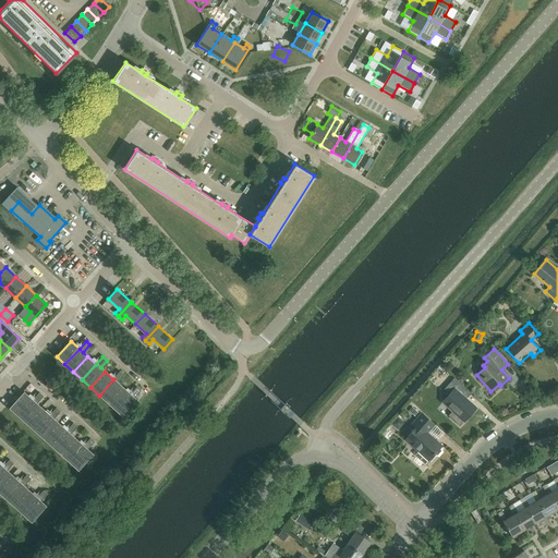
[(99,396),(107,403),(122,387),(117,383),(123,375),(120,372),(113,379),(99,396)]
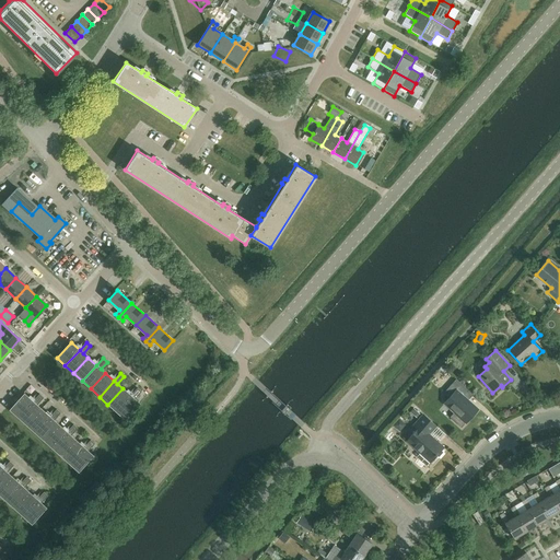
[(469,392),(456,380),(443,394),(448,399),(444,404),(454,412),(450,418),(462,428),(466,423),(478,410),(464,398),(469,392)]
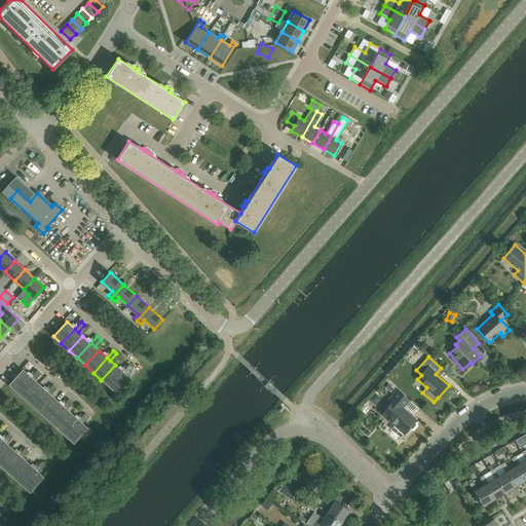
[(122,372),(115,365),(101,380),(109,387),(122,372)]
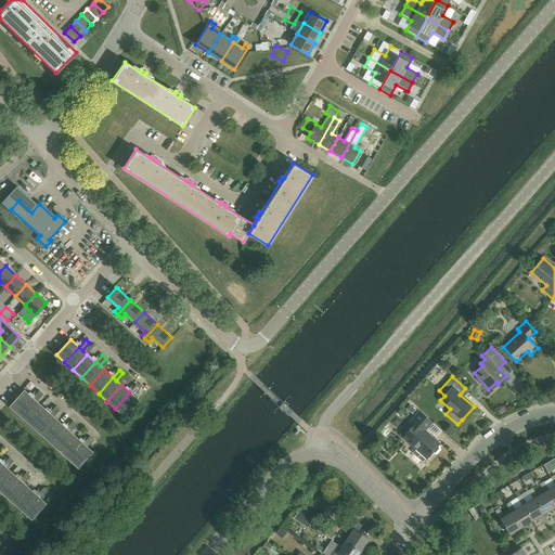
[(136,385),(129,392),(115,409),(124,416),(138,400),(133,396),(139,388),(136,385)]
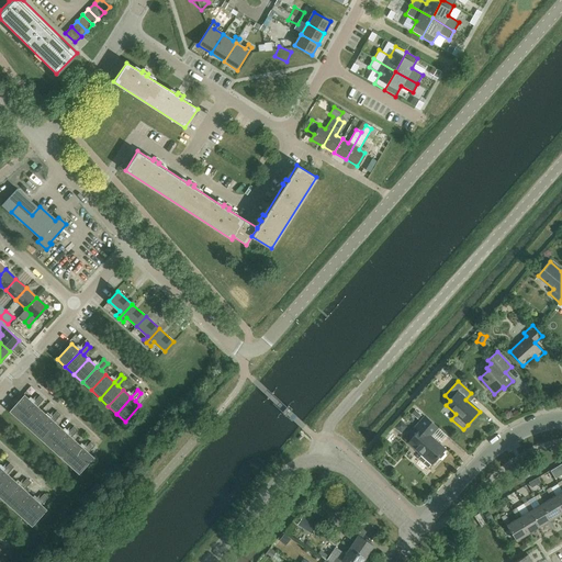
[(19,419),(33,403),(24,395),(10,412),(19,419)]
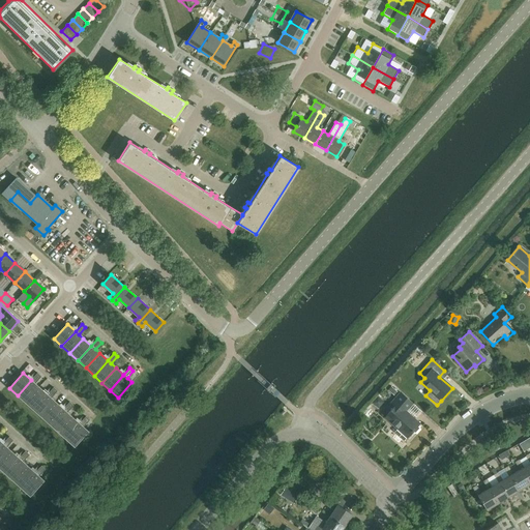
[(18,395),(26,403),(39,387),(35,384),(41,377),(37,374),(31,380),(18,395)]
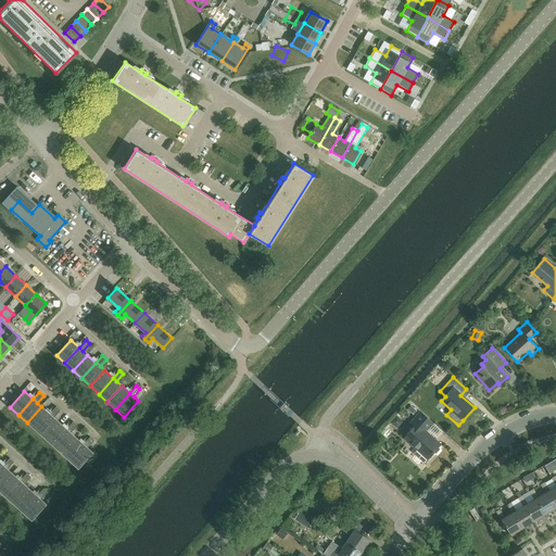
[(287,399),(279,407),(283,412),(292,403),(287,399)]
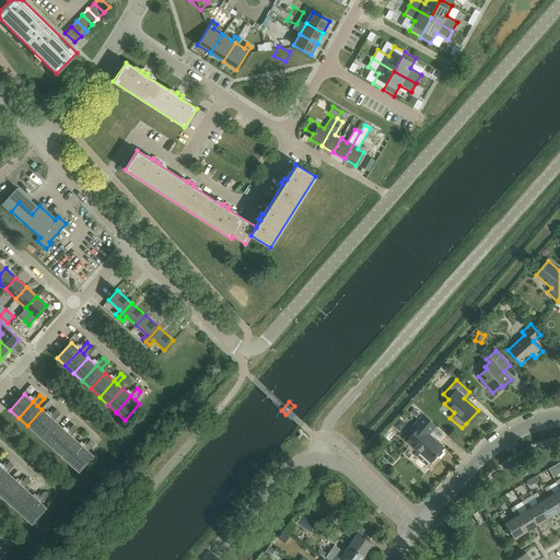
[(49,417),(42,409),(27,426),(35,433),(50,418),(49,417)]
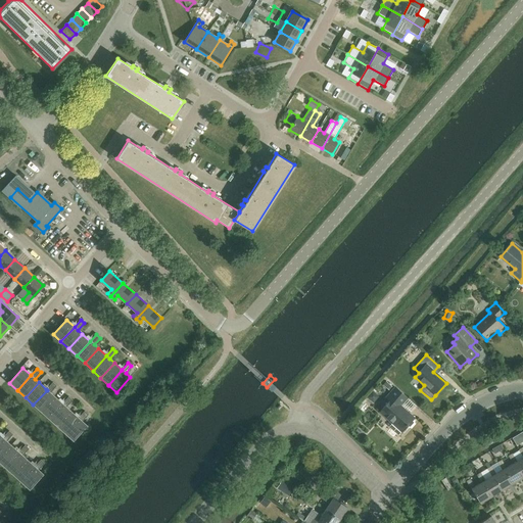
[(33,405),(41,412),(55,396),(50,392),(56,386),(53,383),(46,389),(47,390),(33,405)]
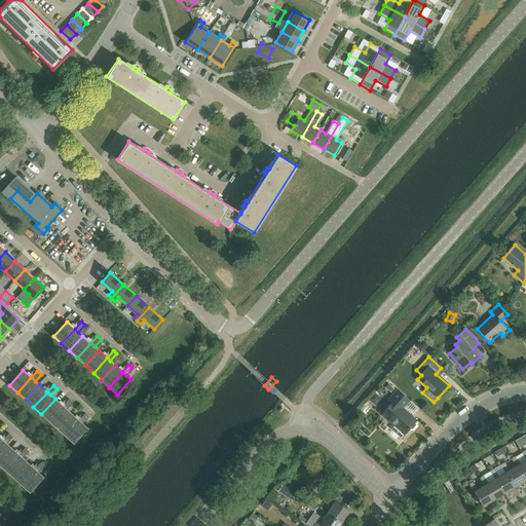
[(409,401),(397,389),(388,399),(392,403),(382,415),(395,425),(391,429),(401,438),(416,420),(403,408),(409,401)]
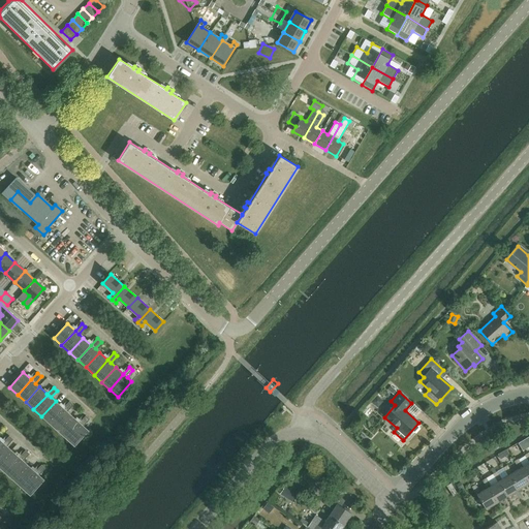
[(56,401),(41,416),(50,424),(63,408),(56,401)]
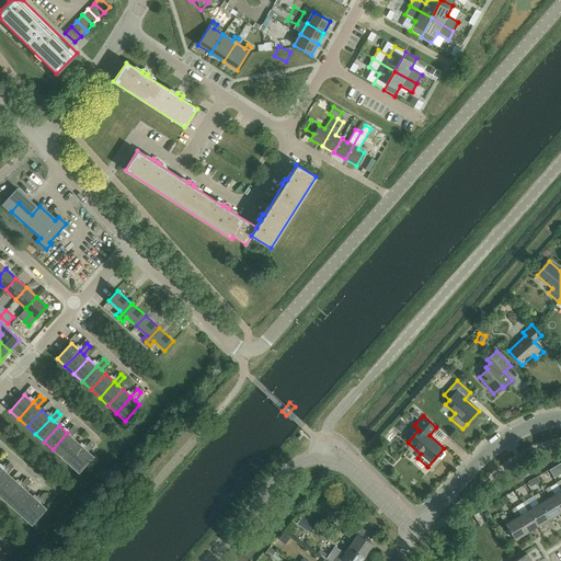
[(53,449),(61,457),(76,441),(71,436),(78,430),(73,426),(67,433),(53,449)]
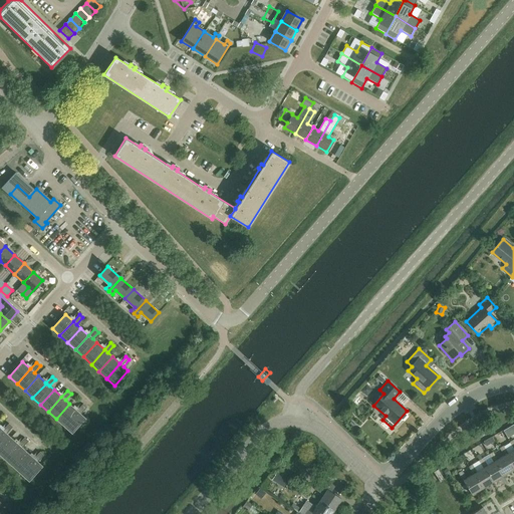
[(69,404),(56,419),(64,426),(77,411),(69,404)]
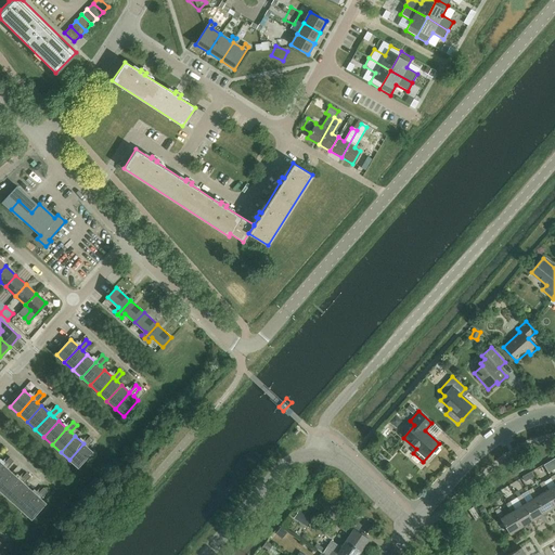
[(90,436),(84,443),(69,460),(77,467),(92,452),(87,447),(93,440),(90,436)]
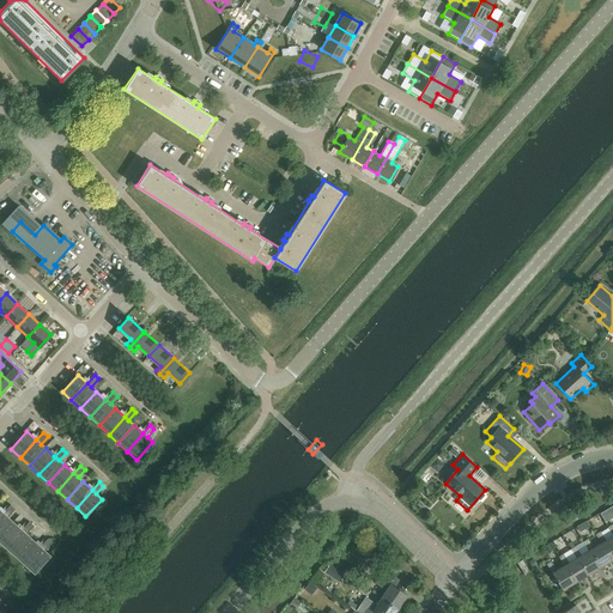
[(0,517),(0,535),(13,522),(7,517),(14,510),(10,505),(4,514),(0,517)]
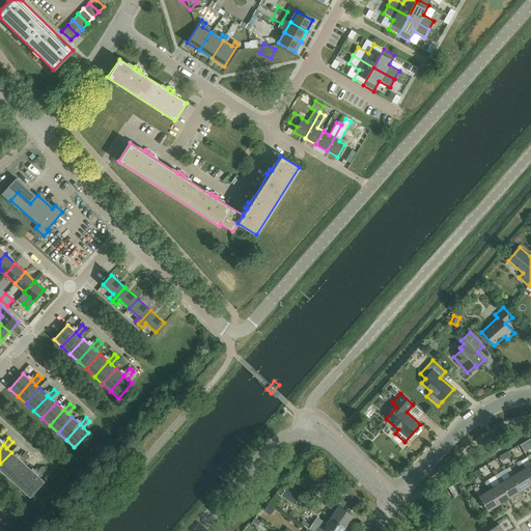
[(19,459),(11,452),(0,464),(0,469),(5,475),(19,459)]
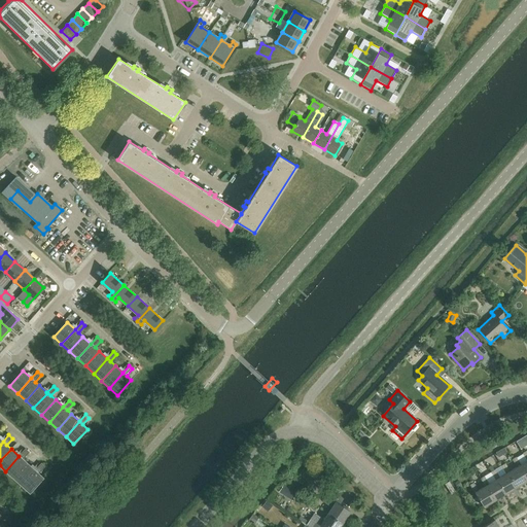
[(5,471),(13,479),(27,463),(23,459),(28,453),(25,449),(19,456),(5,471)]
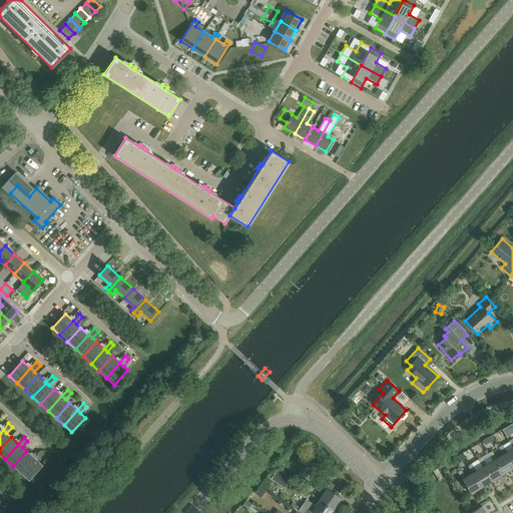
[(504,454),(512,469),(512,468),(512,448),(512,449),(506,452),(502,445),(498,448),(502,455),(504,454)]
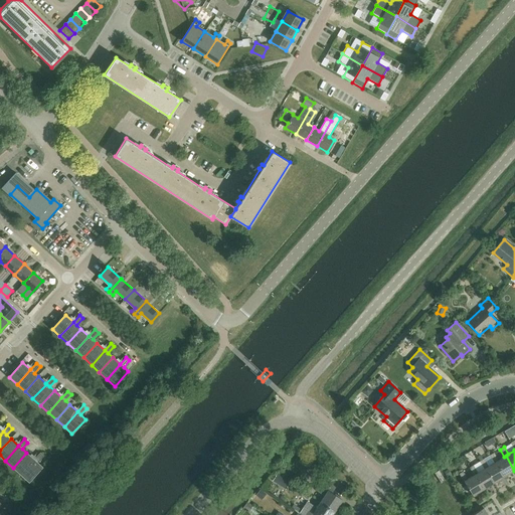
[(34,460),(26,453),(13,468),(21,475),(34,460)]
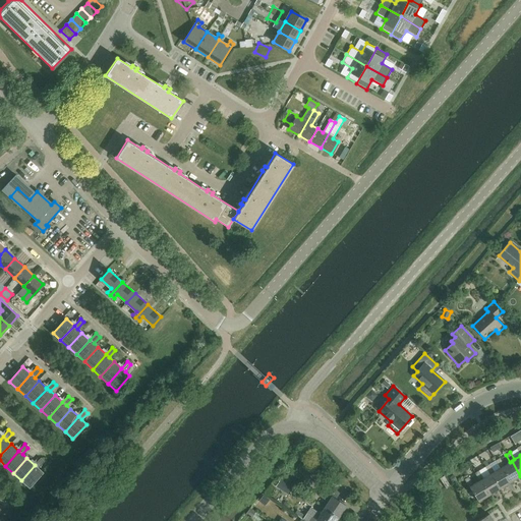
[(510,482),(520,476),(512,461),(510,462),(504,466),(500,458),(496,461),(500,468),(501,468),(510,482)]
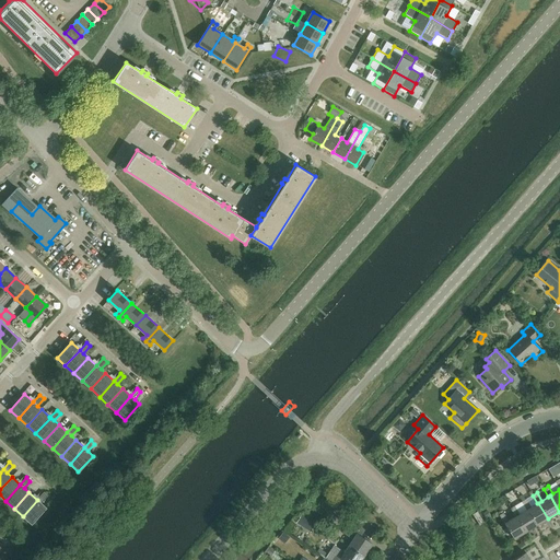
[(43,493),(37,500),(23,516),(32,524),(46,508),(41,503),(47,497),(43,493)]
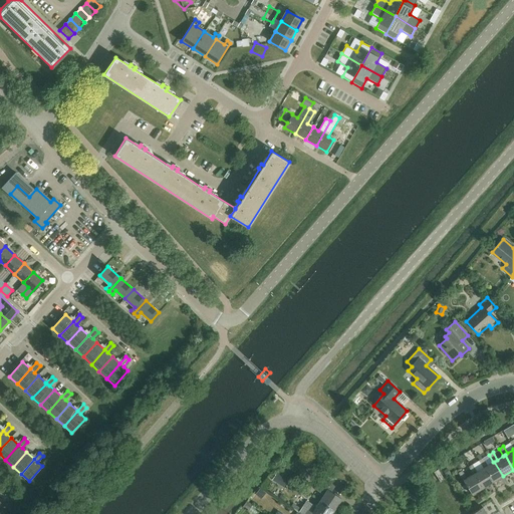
[(493,482),(503,476),(494,462),(493,462),(487,466),(482,458),(479,461),(483,468),(484,468),(493,482)]
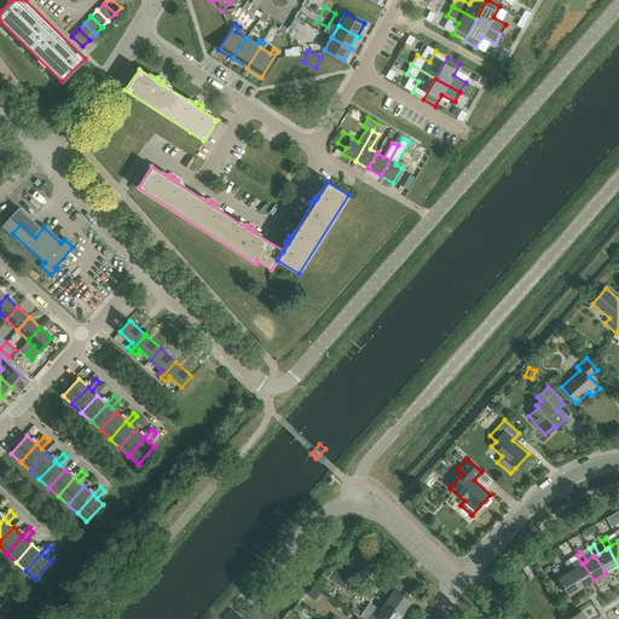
[(582,588),(594,580),(583,563),(582,563),(574,568),(568,560),(563,562),(568,571),(571,571),(582,588)]
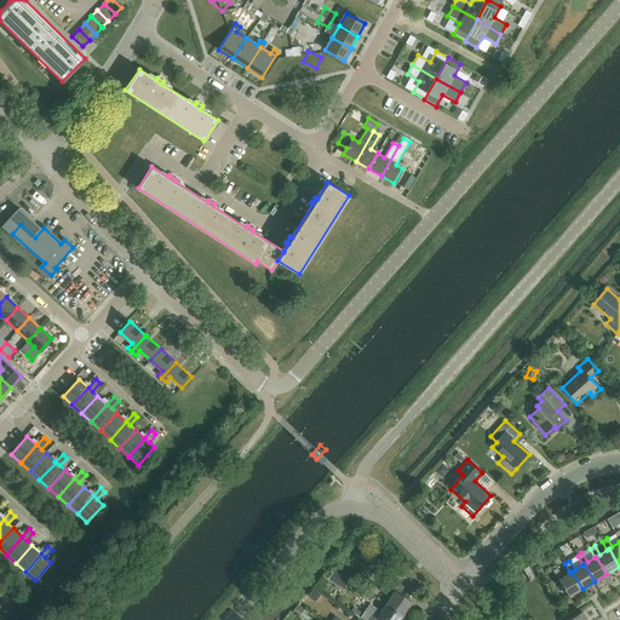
[(528,567),(523,570),(530,583),(535,579),(528,567)]
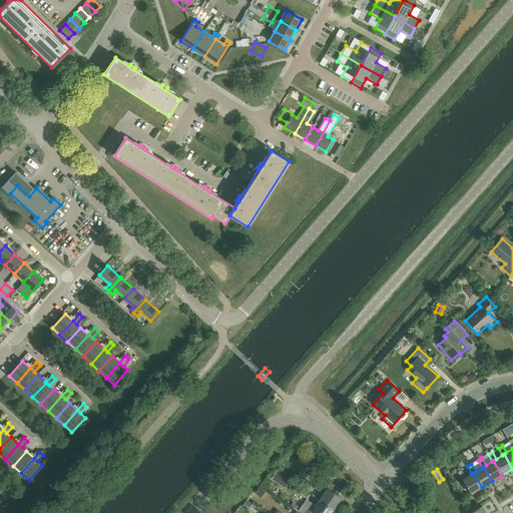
[(473,473),(471,473),(465,477),(461,470),(457,472),(462,481),(463,480),(471,494),(482,487),(473,473)]
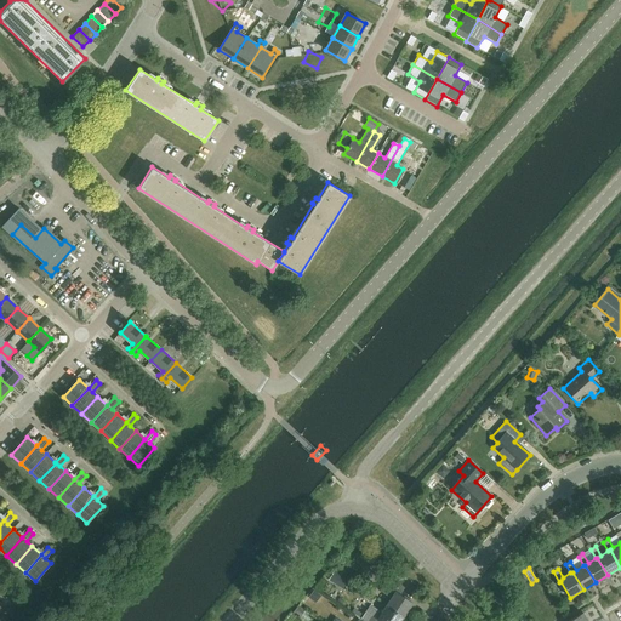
[(386,605),(404,616),(412,603),(400,594),(405,587),(389,576),(381,591),(392,598),(386,605)]
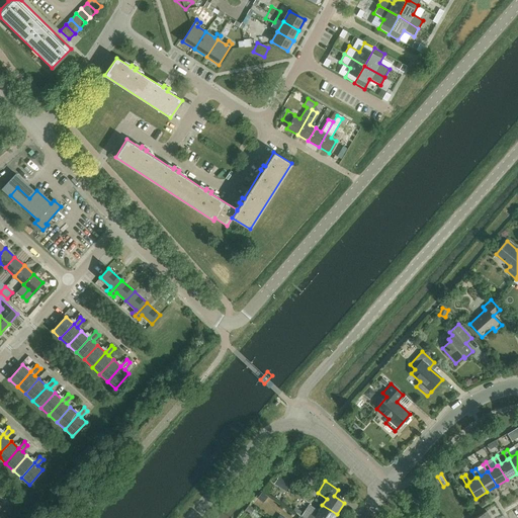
[(303,517),(304,517),(334,517),(337,514),(322,505),(318,511),(312,507),(309,505),(301,516),(303,517)]
